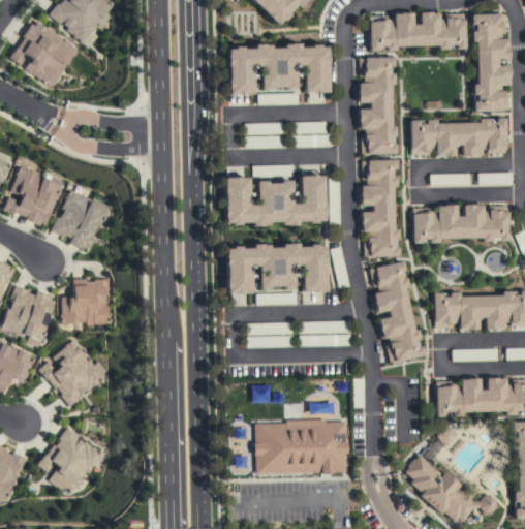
[(111,0),(115,4),(114,5),(115,6),(110,12),(114,17),(105,27),(99,23),(98,25),(100,26),(95,32),(94,31),(84,42),(82,41),(81,42),(76,38),(78,37),(69,30),(70,28),(63,22),(62,24),(51,14),(60,3),(62,5),(65,0),(111,0)]
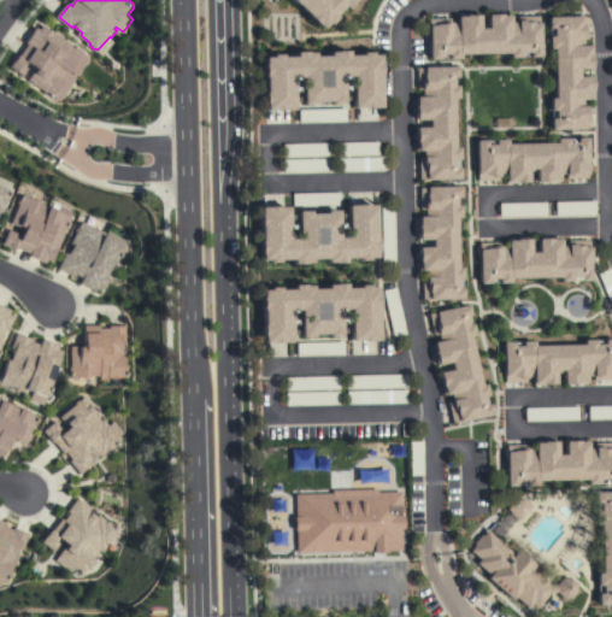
[(358,0),(351,9),(347,6),(337,16),(340,17),(333,25),(330,23),(325,28),(321,24),(311,16),(312,16),(300,5),(294,0),(358,0)]
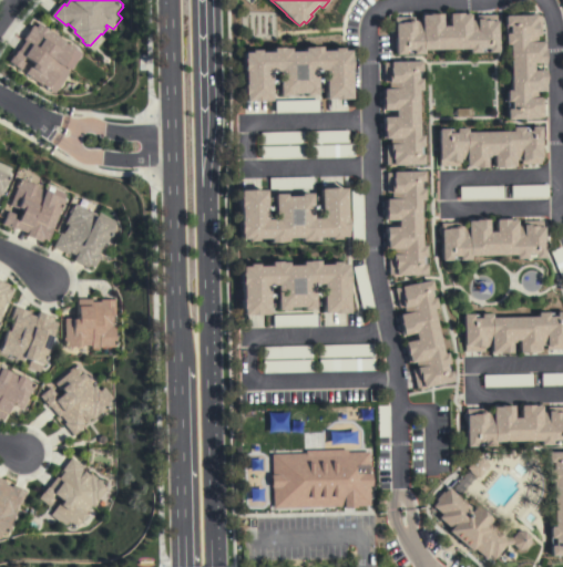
[(427,50),(427,54),(398,55),(397,18),(423,17),(423,16),(431,14),(446,13),(446,27),(452,27),(452,13),(472,12),(472,14),(473,14),(473,21),(480,20),(480,16),(499,14),(499,21),(500,21),(501,52),(472,52),(472,49),(427,50)]
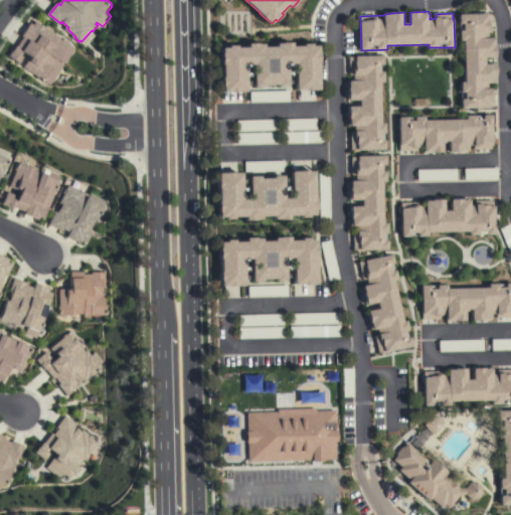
[(465,40),(462,40),(461,14),(489,14),(494,14),(495,32),(490,32),(490,38),(496,38),(497,38),(498,57),(487,57),(488,63),(498,63),(498,76),(497,76),(498,83),(491,83),(491,89),(496,89),(496,108),(463,109),(462,81),(466,81),(465,40)]
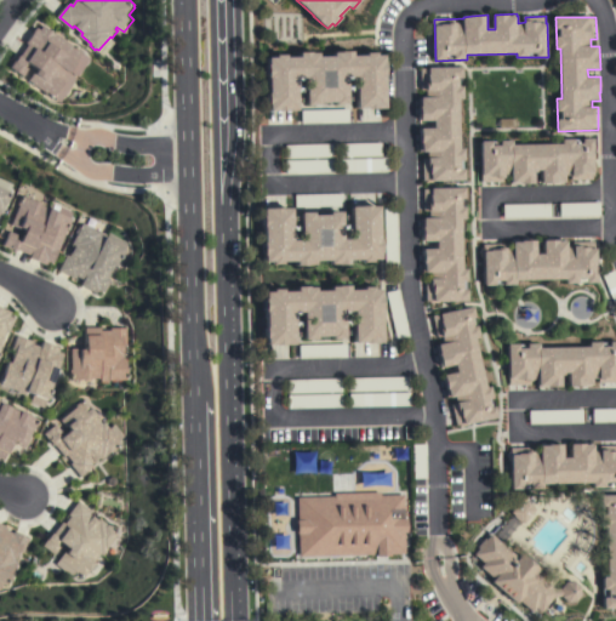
[(80,49),(81,47),(85,50),(84,52),(93,58),(81,77),(74,72),(73,73),(80,78),(64,102),(56,97),(55,98),(47,93),(49,92),(32,81),(40,68),(30,62),(27,67),(30,69),(26,77),(13,68),(22,55),(24,56),(32,45),(29,44),(39,28),(43,30),(45,26),(80,49)]
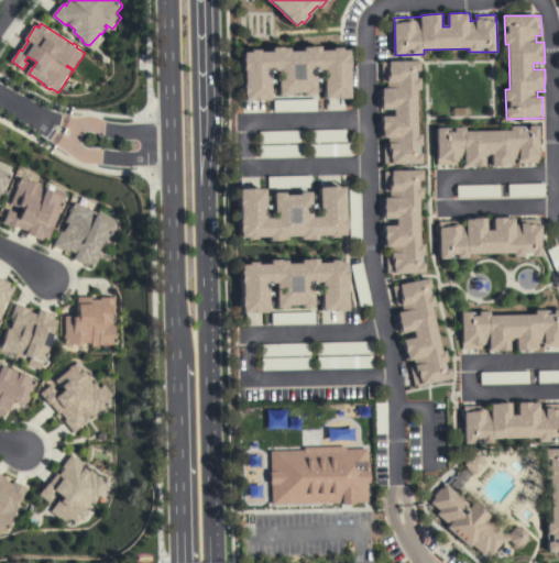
[(251,53),(251,51),(261,50),(261,52),(273,52),(273,47),(283,47),(283,48),(291,48),(291,52),(304,51),(304,47),(310,47),(310,46),(321,46),(321,51),(333,51),(333,47),(342,47),(342,50),(350,50),(350,56),(351,56),(351,68),(350,68),(350,98),(325,99),(325,90),(320,91),(320,81),(316,81),(317,95),(305,95),(305,92),(291,92),(291,96),(278,96),(278,83),(275,84),(275,92),(271,92),(271,100),(245,100),(245,95),(244,95),(244,85),(244,70),(243,70),(243,58),(244,58),(243,53),(251,53)]
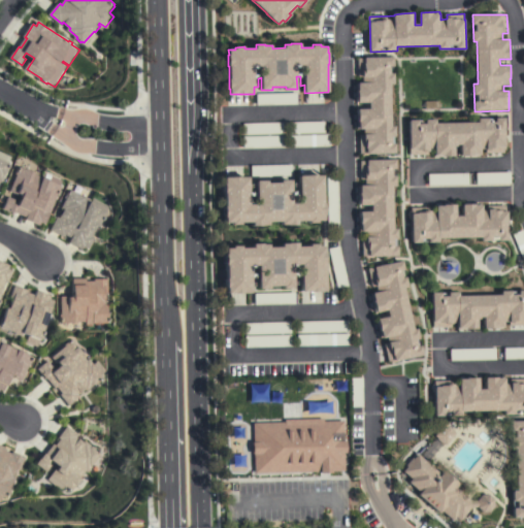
[(393,126),(396,126),(397,153),(368,154),(362,154),(362,135),(365,135),(365,129),(359,129),(359,121),(360,121),(359,109),(368,109),(368,102),(359,102),(359,91),(360,91),(359,83),(365,83),(365,76),(361,76),(360,58),(395,57),(395,84),(391,84),(393,126)]
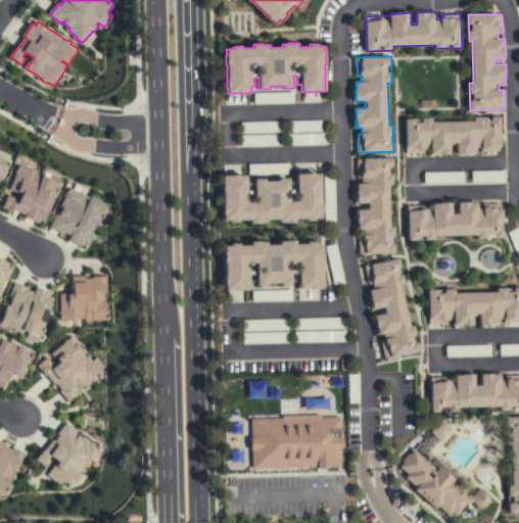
[(296,92),(297,103),(256,104),(256,93),(296,92)]
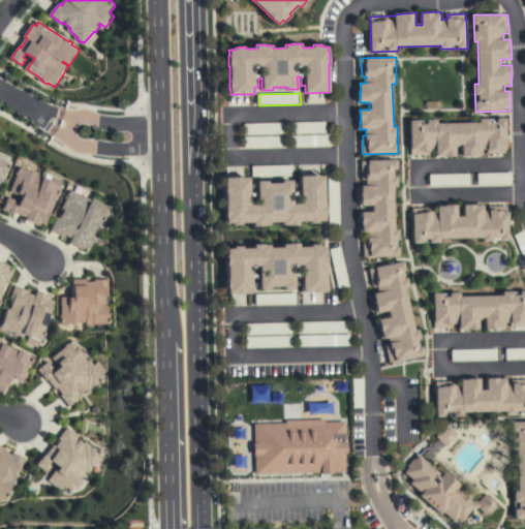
[(481,123),(481,119),(491,119),(491,120),(498,120),(498,118),(507,118),(507,142),(508,142),(508,150),(507,150),(507,153),(489,153),(488,150),(483,150),(483,155),(483,156),(474,156),(463,156),(463,147),(457,147),(457,156),(444,156),(444,157),(437,157),(436,151),(431,151),(431,155),(411,155),(411,120),(421,120),(421,121),(428,121),(428,120),(437,120),(438,124),(481,123)]
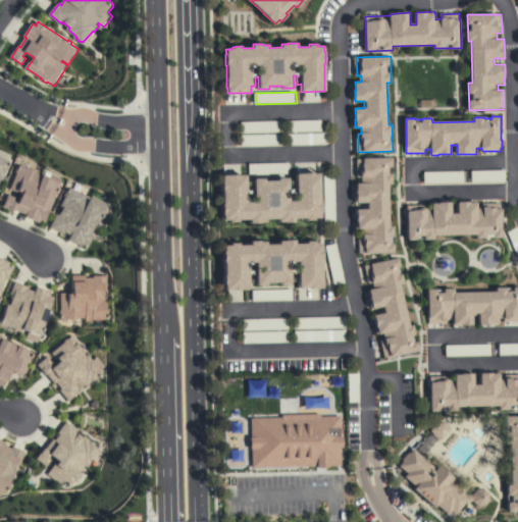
[(282,120),(283,133),(243,134),(243,122),(282,120)]
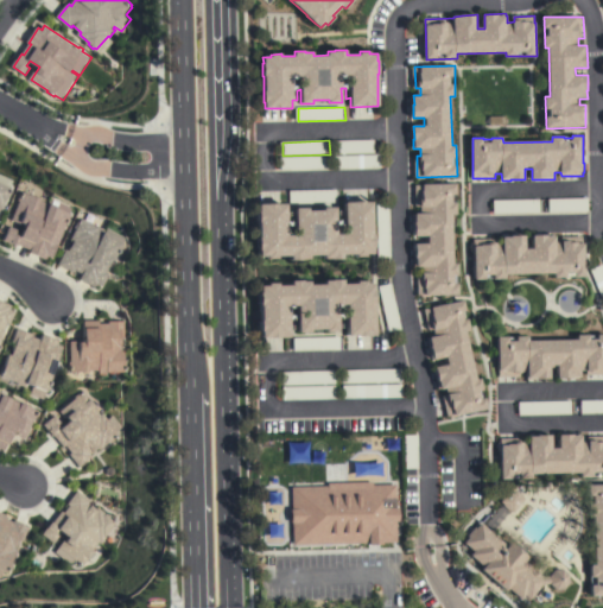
[(337,154),(336,140),(376,140),(378,153),(337,154)]
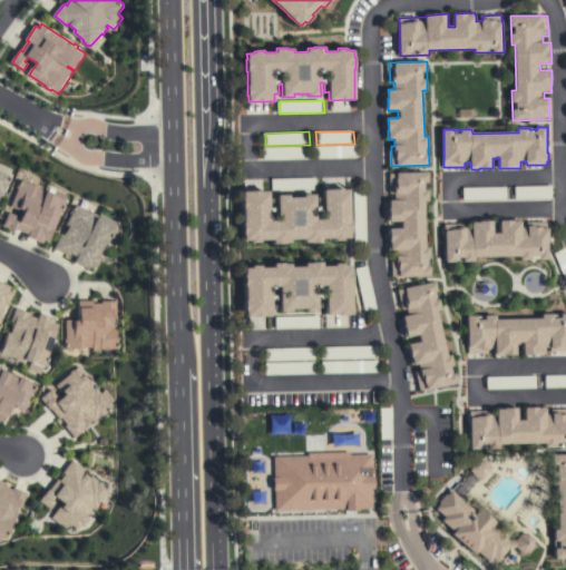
[(316,158),(316,147),(360,145),(360,157),(316,158)]
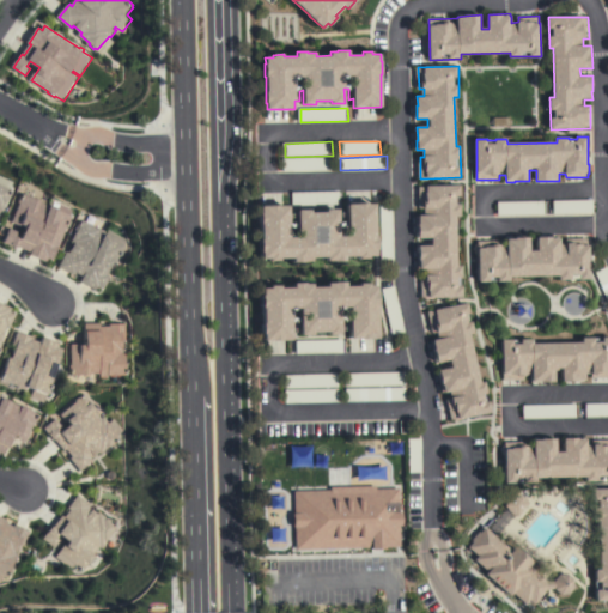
[(333,157),(333,170),(286,171),(285,158),(333,157)]
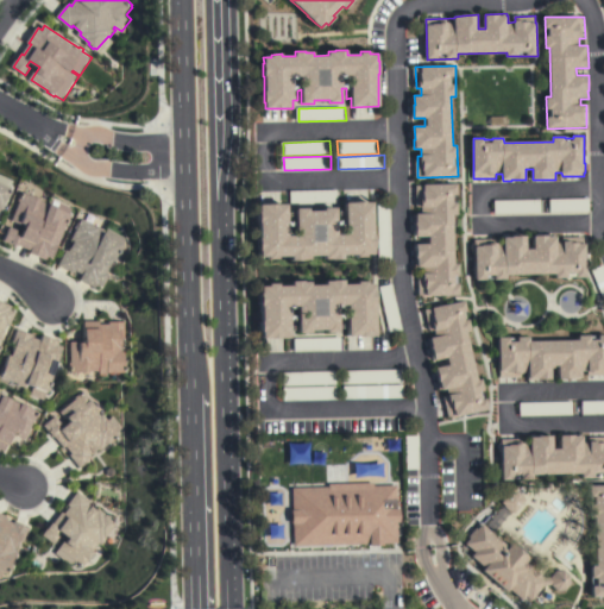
[(0,181),(14,188),(12,193),(13,194),(11,199),(10,199),(5,211),(1,209),(0,212),(0,181)]
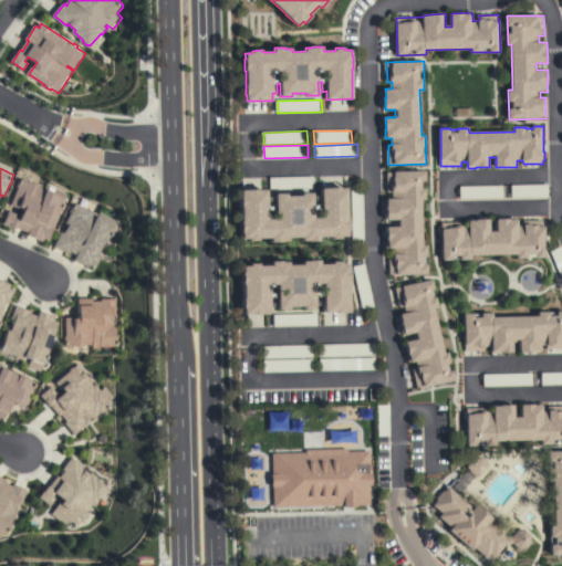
[(426,171),(427,199),(423,199),(424,245),(428,245),(428,273),(404,274),(404,276),(394,276),(394,274),(392,274),(391,248),(389,248),(389,241),(388,241),(387,207),(388,207),(388,199),(394,199),(393,192),(389,192),(389,173),(395,173),(395,171),(426,171)]
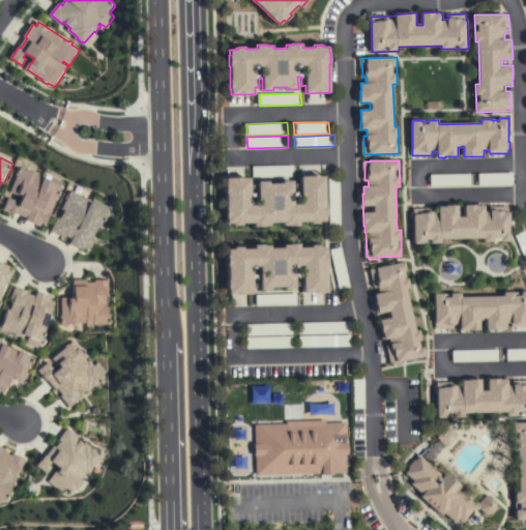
[(255,177),(255,167),(295,166),(295,176),(255,177)]
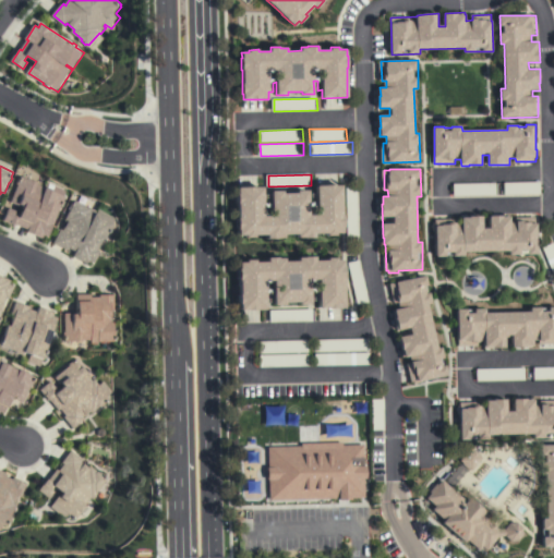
[(70,191),(67,197),(68,198),(65,205),(63,205),(50,237),(46,234),(45,238),(29,231),(31,229),(19,225),(17,226),(5,221),(11,208),(22,213),(24,207),(13,202),(20,185),(19,184),(22,178),(23,178),(24,177),(39,182),(39,183),(50,189),(52,183),(70,191)]
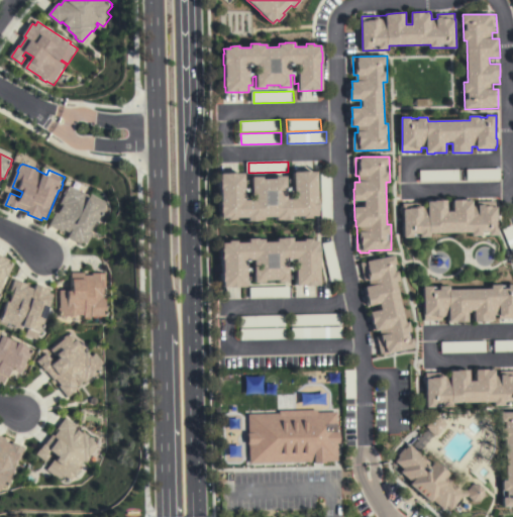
[(502,169),(503,180),(469,181),(469,170),(502,169)]
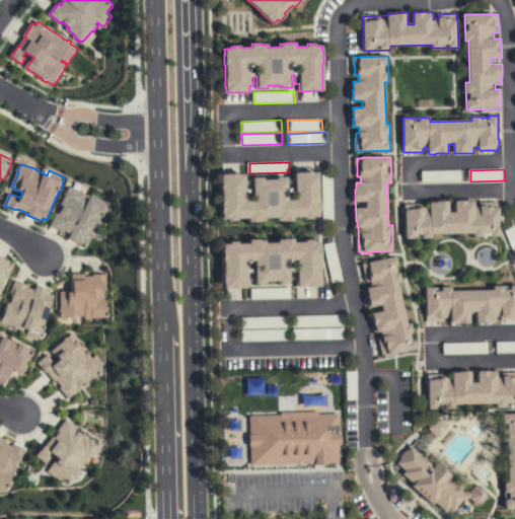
[(463,170),(463,181),(424,182),(423,171),(463,170)]
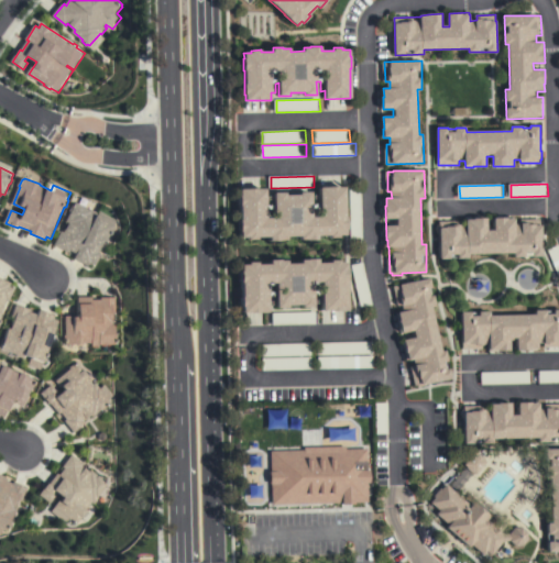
[(346,218),(347,218),(347,229),(347,235),(339,235),(339,238),(330,238),(330,235),(318,235),(318,240),(307,240),(307,239),(300,240),(300,236),(287,236),(287,240),(281,240),(270,241),(270,238),(258,238),(258,240),(248,240),(248,236),(241,238),(241,232),(240,232),(240,220),(241,220),(240,206),(240,196),(240,189),(248,189),(256,188),(256,189),(265,189),(266,197),(271,197),(271,207),(274,207),(274,192),(285,192),(285,195),(299,195),(299,192),(311,191),(311,205),(315,205),(315,196),(320,196),(319,188),(328,188),(328,187),(338,187),(346,187),(346,218)]
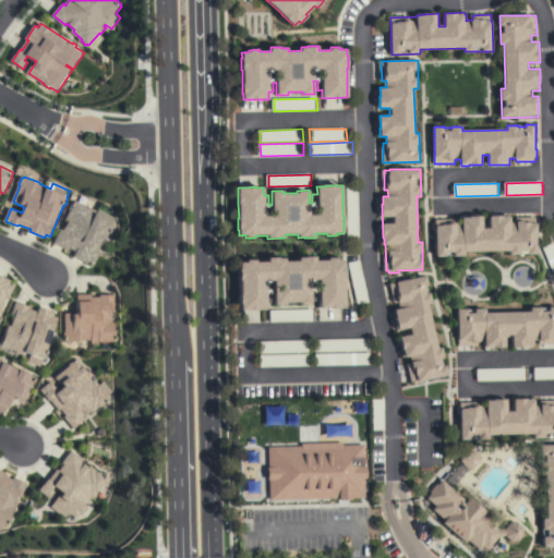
[(348,187),(360,187),(361,235),(349,237),(348,187)]
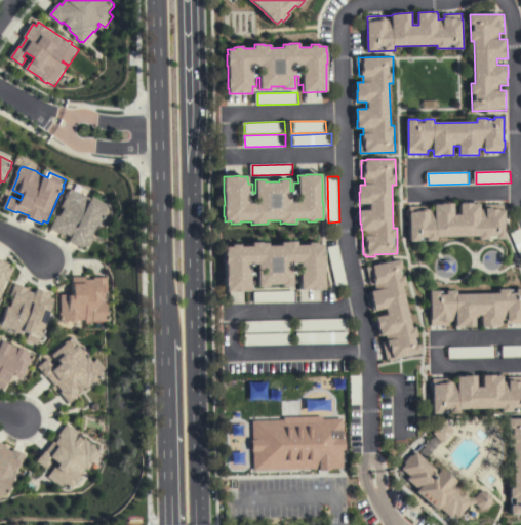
[(113,205),(109,212),(111,212),(109,216),(108,216),(103,226),(101,225),(94,235),(96,236),(91,247),(87,245),(85,248),(71,241),(73,236),(66,233),(65,235),(52,228),(59,215),(62,216),(66,208),(64,207),(73,189),(94,201),(96,197),(113,205)]
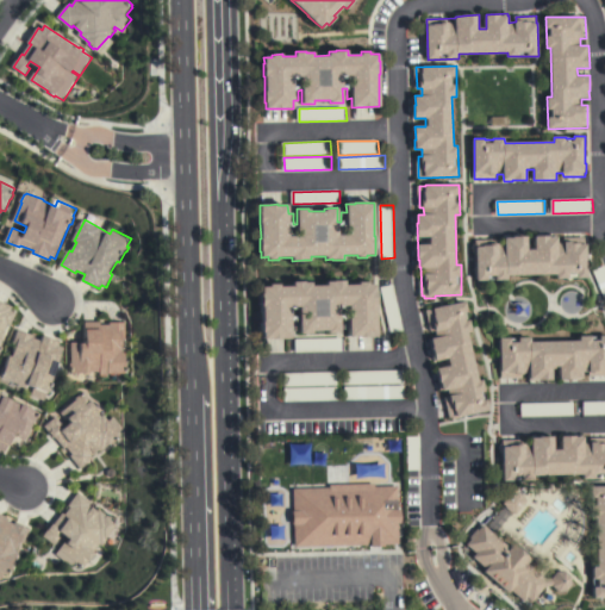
[(588,278),(557,278),(557,274),(509,275),(509,279),(478,280),(476,241),(505,240),(505,238),(513,237),(528,236),(528,238),(536,238),(536,236),(559,235),(559,244),(566,244),(566,238),(586,237),(586,243),(587,243),(588,278)]
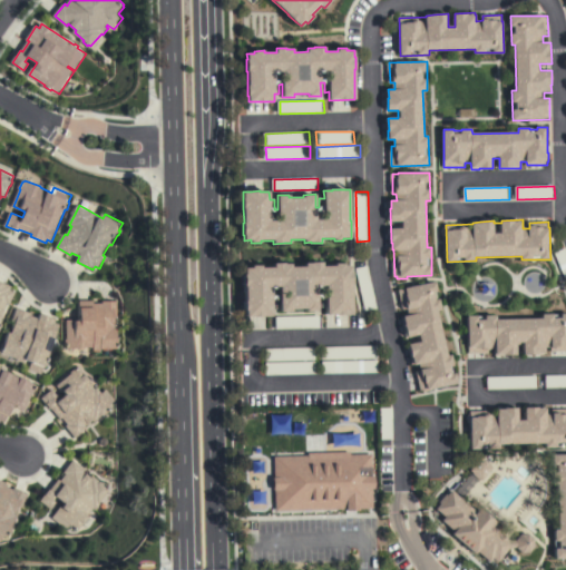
[(565,274),(556,253),(565,249),(565,274)]
